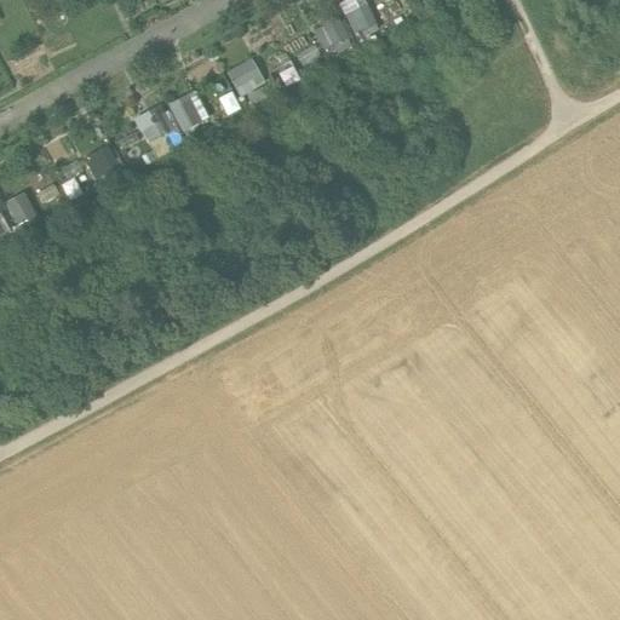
[(367,0),(346,0),(340,4),(359,39),(382,27),(367,0)]
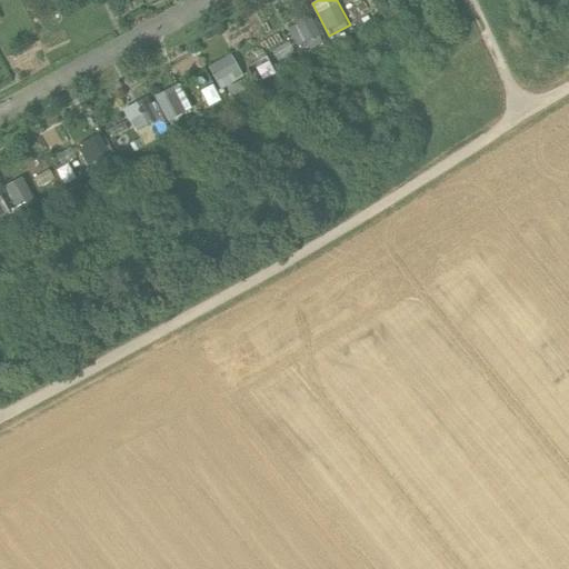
[(310,13),(288,26),(301,50),(323,39),(310,13)]
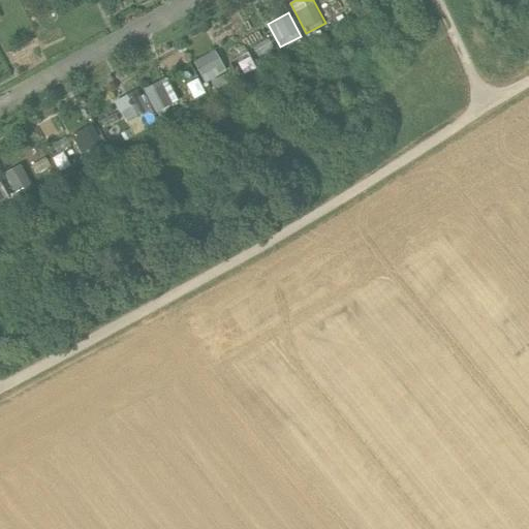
[(194,61),(204,80),(226,69),(217,50),(194,61)]
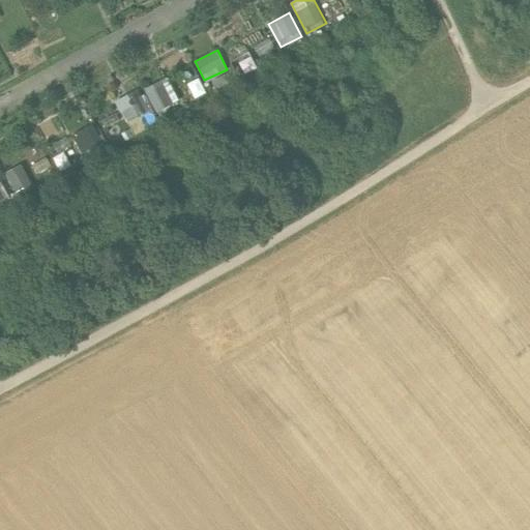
[(239,77),(257,67),(248,52),(232,61),(239,77)]
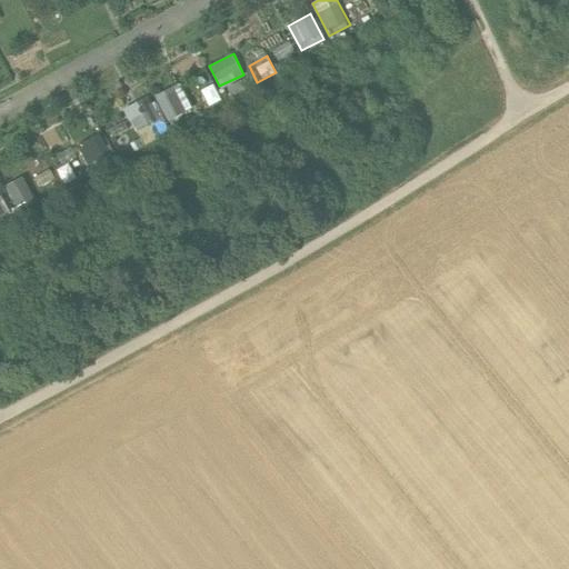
[(181,85),(150,99),(149,96),(125,108),(141,142),(197,116),(181,85)]
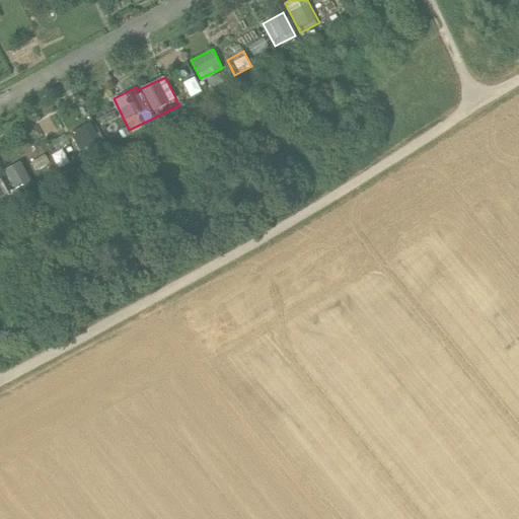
[(80,149),(99,140),(91,122),(71,131),(80,149)]
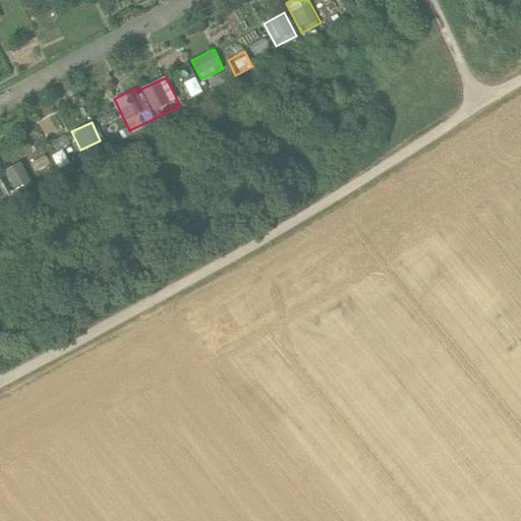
[(21,160),(5,170),(20,195),(37,185),(21,160)]
